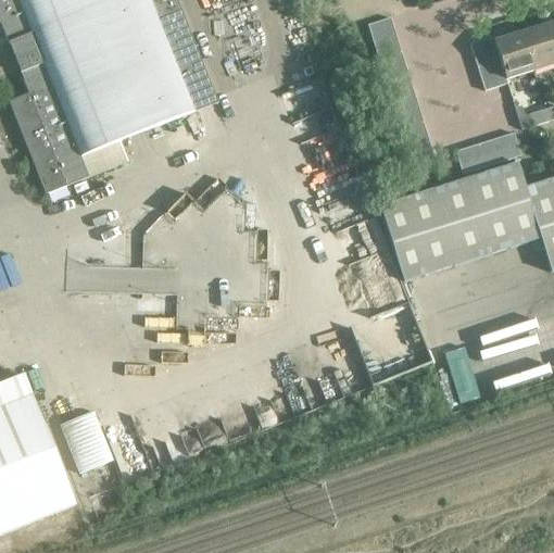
[(0,0),(0,20),(1,20),(29,90),(9,99),(46,192),(64,185),(68,184),(89,175),(80,155),(217,101),(177,0),(0,0)]
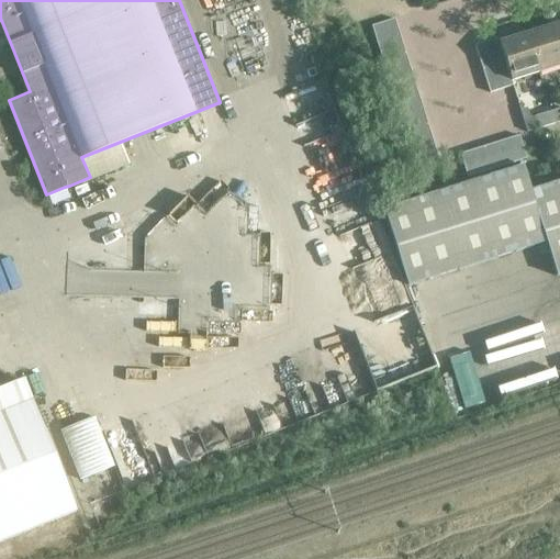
[(377,36),(400,29),(395,17),(373,24),(377,36)]
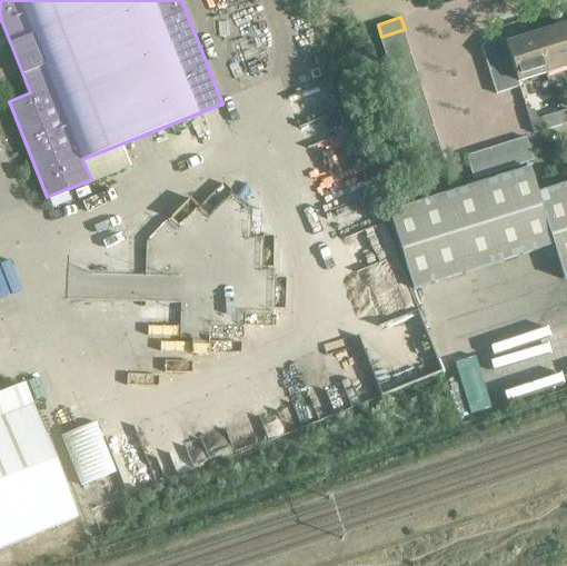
[(546,70),(566,63),(566,40),(561,23),(534,32),(546,70)]
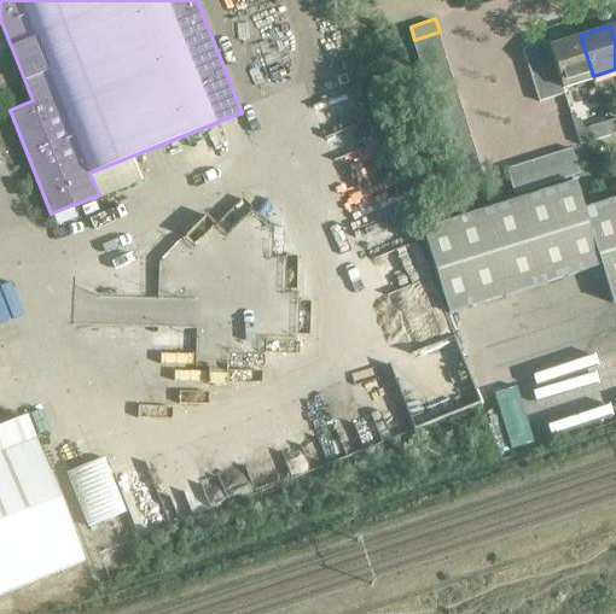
[(414,40),(419,52),(443,45),(440,31),(414,40)]
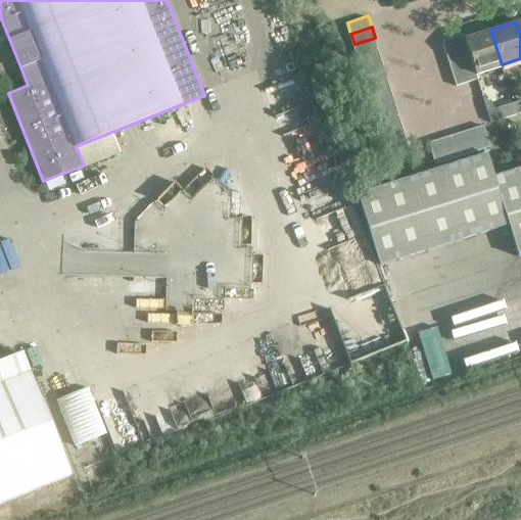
[(476,72),(502,64),(490,30),(467,37),(469,44),(471,55),(475,65),(476,72)]
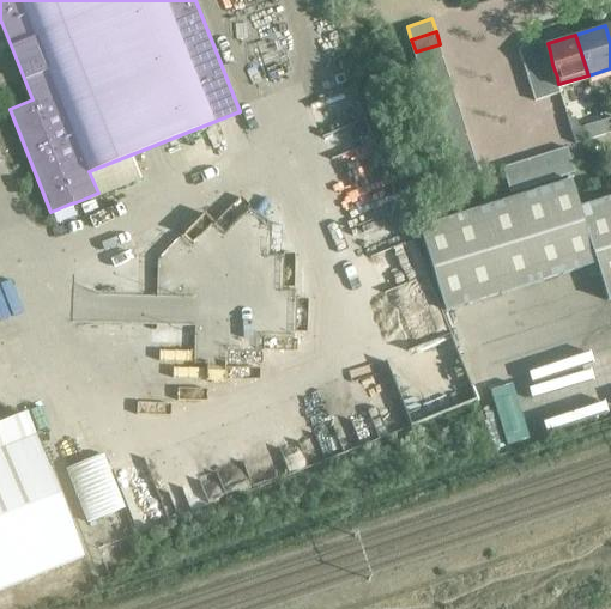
[(550,52),(548,43),(545,37),(520,46),(524,59),(550,52)]
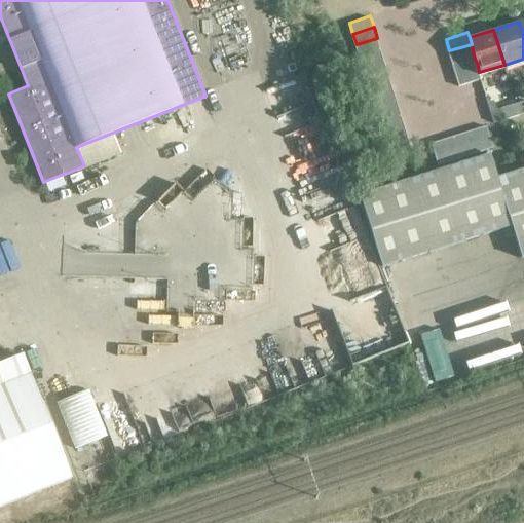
[(357,44),(360,55),(380,49),(377,38),(357,44)]
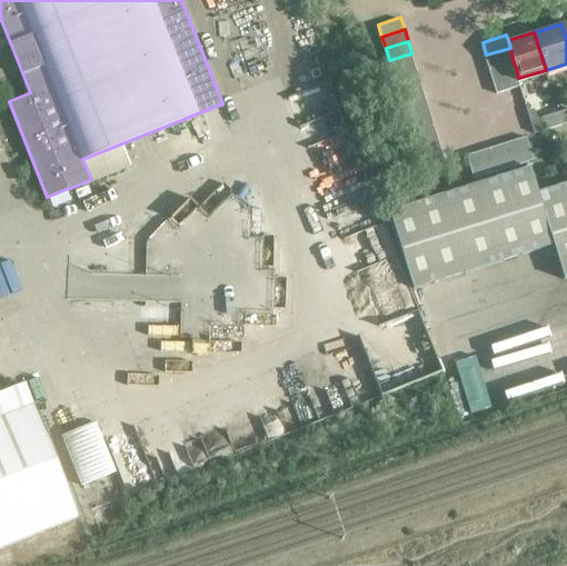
[(513,60),(510,48),(486,55),(489,67),(513,60)]
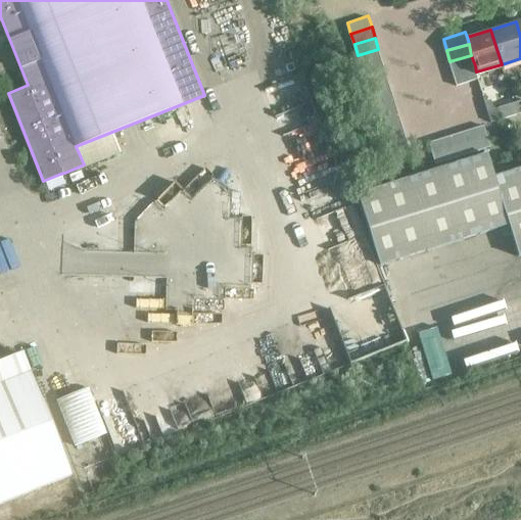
[(378,49),(358,55),(361,66),(382,59),(378,49)]
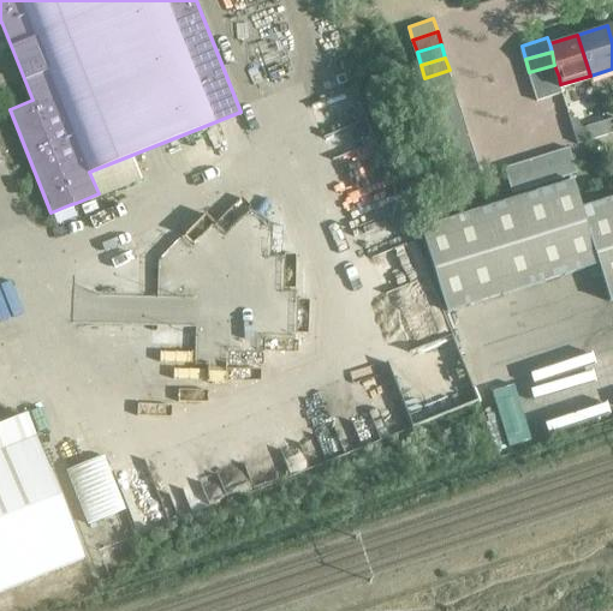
[(534,85),(559,77),(554,65),(529,72),(534,85)]
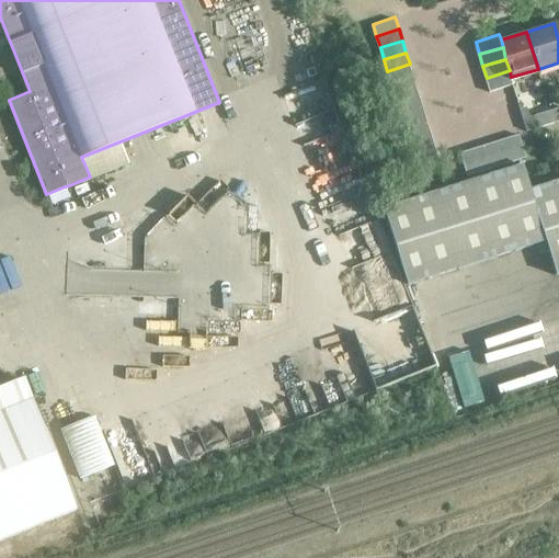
[(410,64),(387,71),(391,82),(413,76),(410,64)]
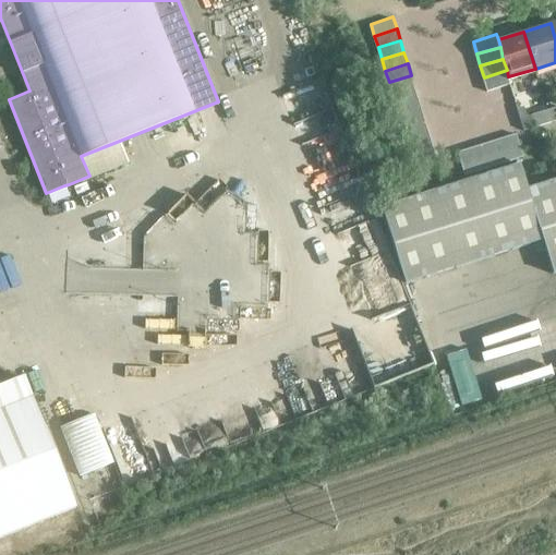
[(510,82),(508,76),(507,70),(484,77),(487,89),(510,82)]
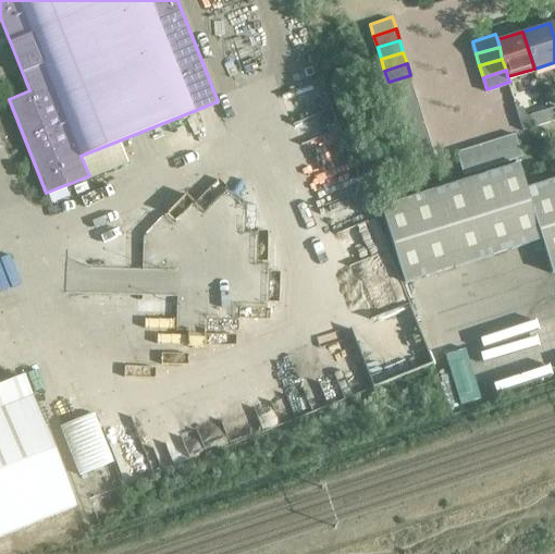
[(414,86),(410,75),(389,82),(392,94),(414,86)]
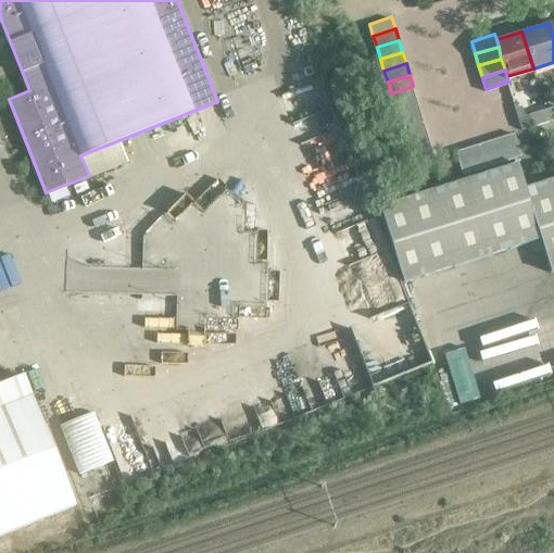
[(417,98),(413,86),(391,93),(394,104),(417,98)]
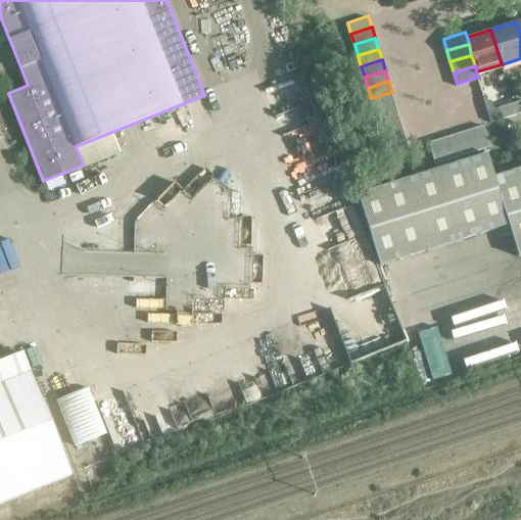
[(374,109),(395,103),(392,92),(371,98),(374,109)]
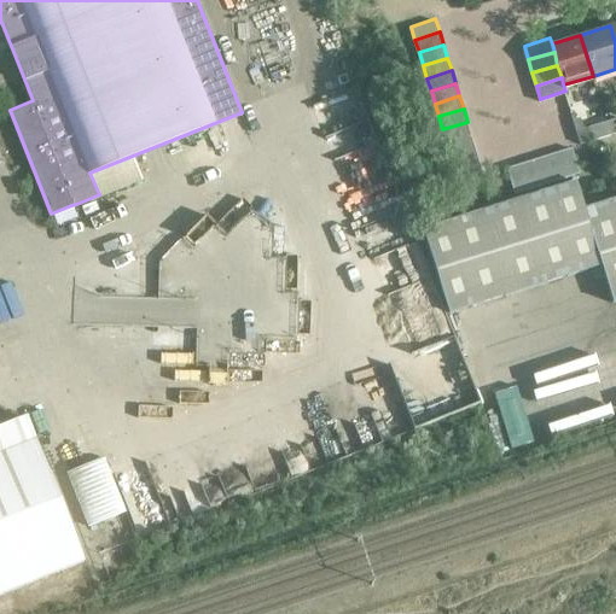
[(472,134),(468,122),(442,129),(447,142),(472,134)]
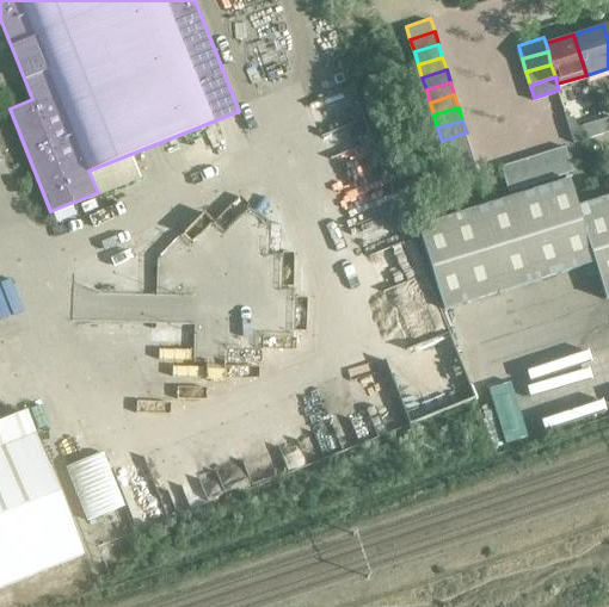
[(584,123),(571,127),(574,141),(588,136),(584,123)]
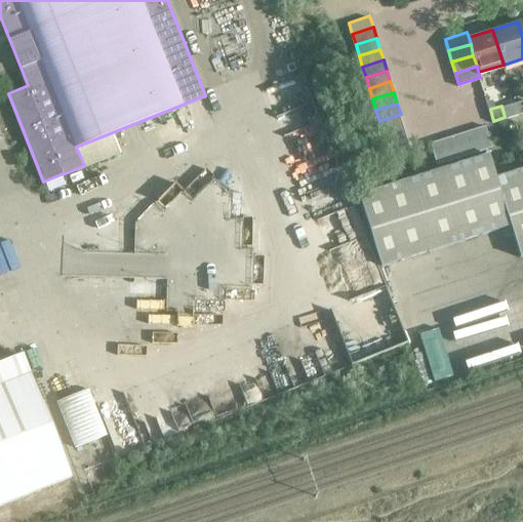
[(404,125),(401,114),(379,121),(383,131),(404,125)]
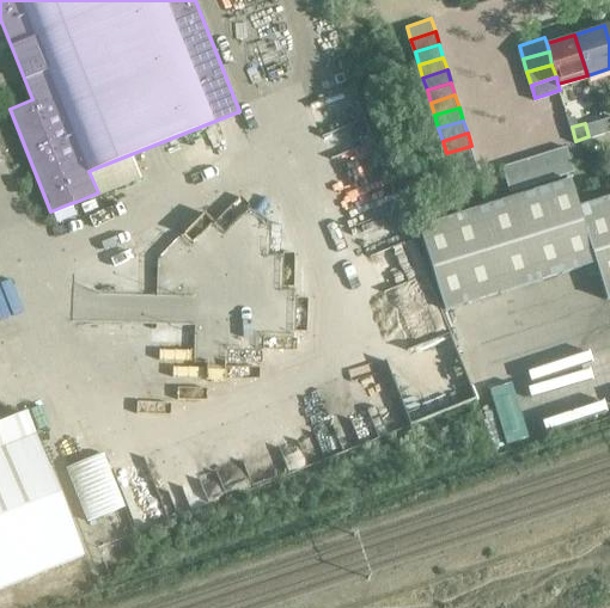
[(567,145),(554,148),(561,173),(574,170),(567,145)]
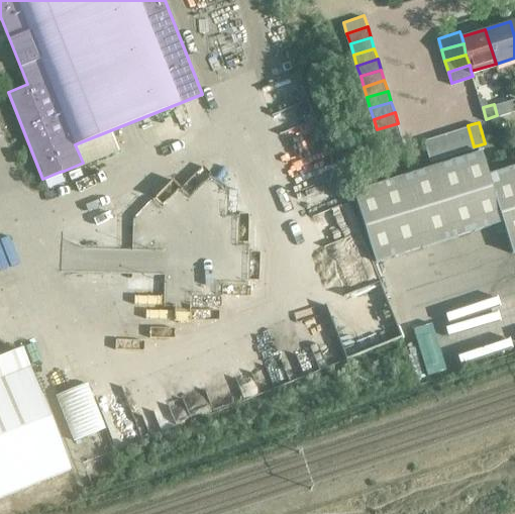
[(401,133),(398,123),(377,129),(380,140),(401,133)]
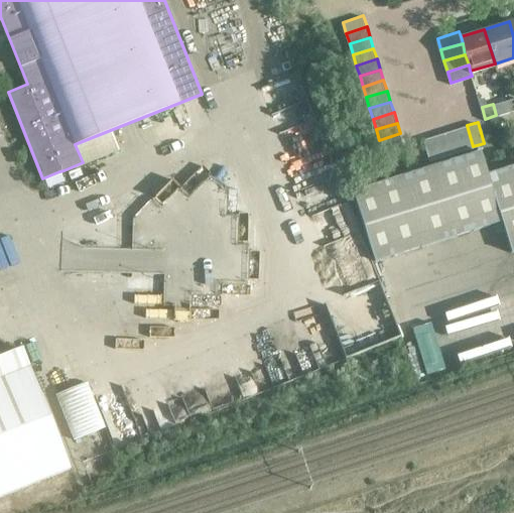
[(463,149),(473,146),(467,125),(456,129),(463,149)]
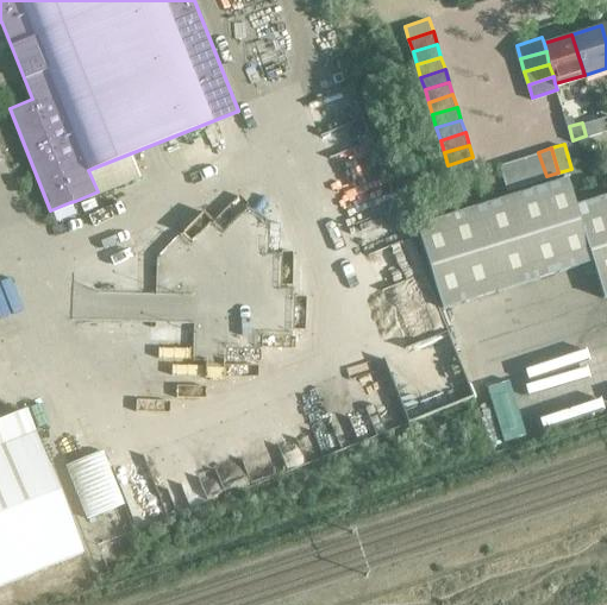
[(533,181),(546,176),(538,152),(526,156),(533,181)]
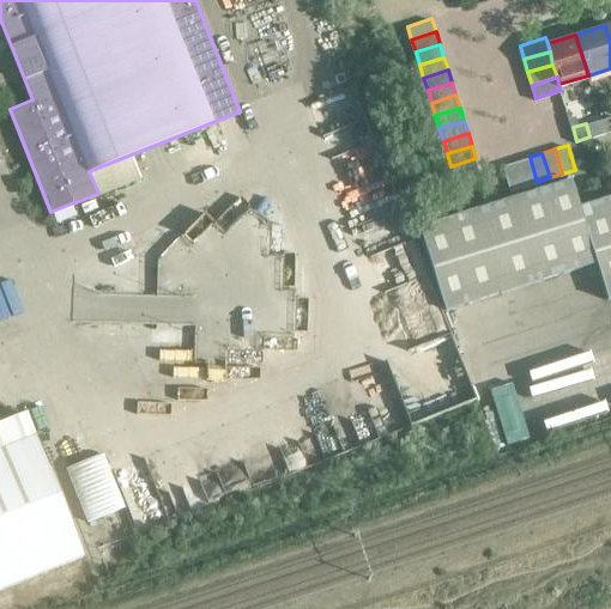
[(525,186),(537,182),(530,157),(516,160),(525,186)]
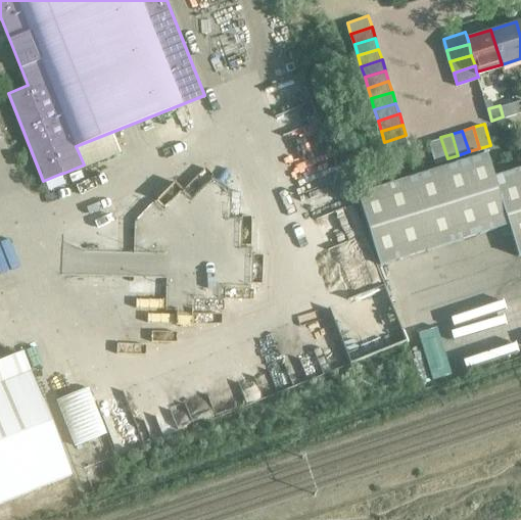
[(410,146),(406,135),(384,142),(388,153),(410,146)]
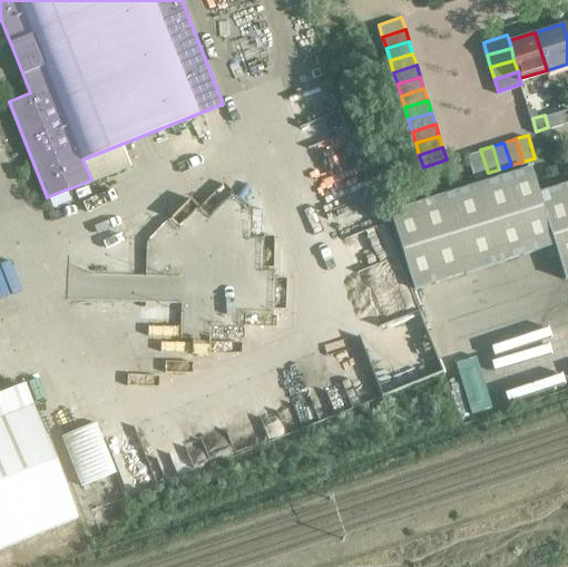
[(476,176),(488,173),(480,149),(468,154),(476,176)]
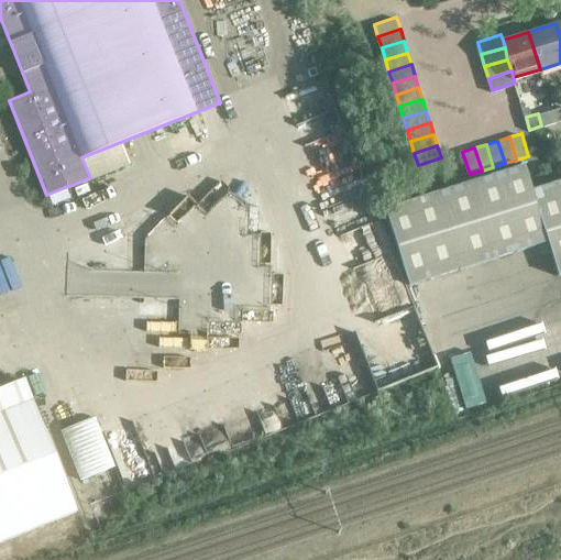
[(560,179),(532,189),(524,164),(385,208),(409,284),(548,240),(559,273),(560,272),(560,179)]
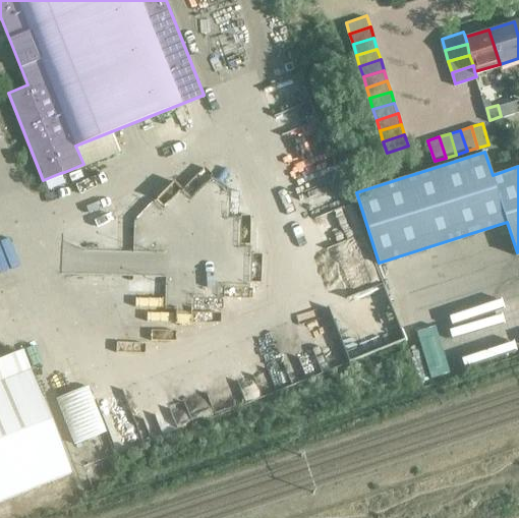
[(0,358),(0,499),(21,491),(72,471),(32,368),(22,349),(0,358)]
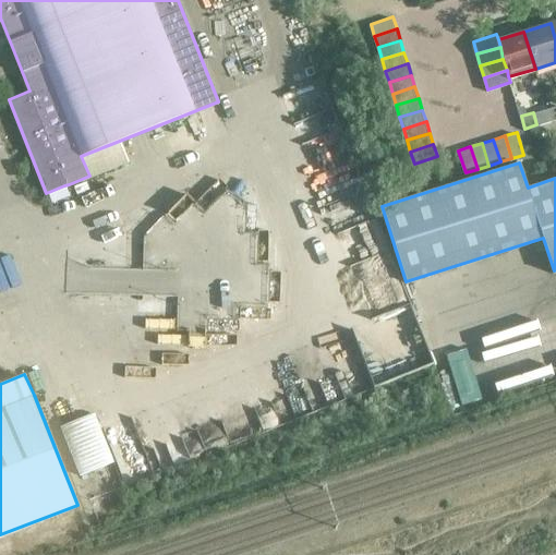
[(95,411),(61,424),(81,473),(113,460),(95,411)]
